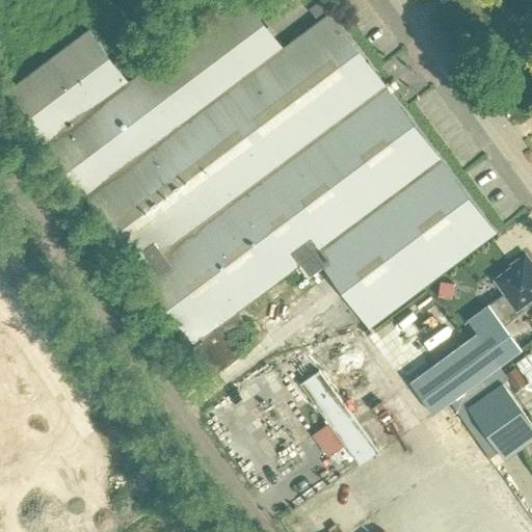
[(283,49),(245,0),(238,0),(129,82),(89,30),(6,91),(43,139),(194,343),(193,344),(216,373),(240,355),(221,330),(225,327),(229,333),(244,321),(237,311),(299,265),(308,276),(324,265),(370,326),(457,262),(474,248),(497,232),(496,231),(331,12),(283,49)]
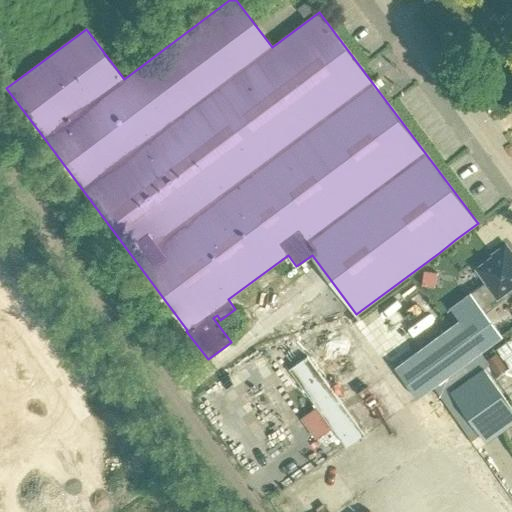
[(259,0),(269,13),(286,0),(259,0)]
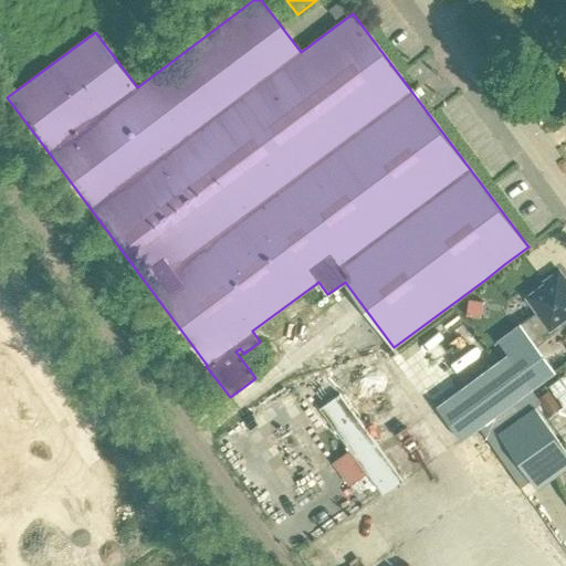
[(341,0),(329,9),(337,18),(349,8),(343,0),(341,0)]
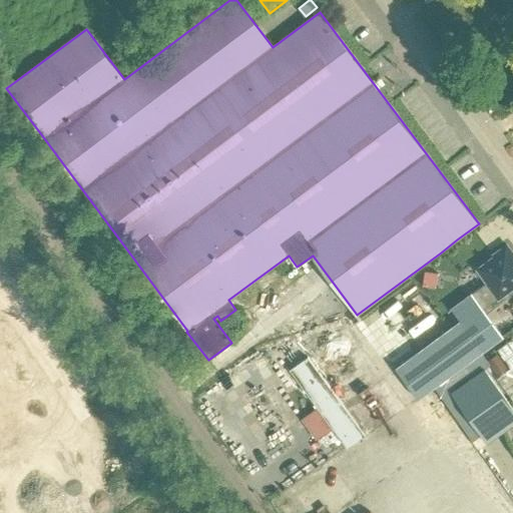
[(512,252),(507,244),(492,254),(493,257),(476,269),(486,283),(470,295),(482,311),(512,288),(512,252)]
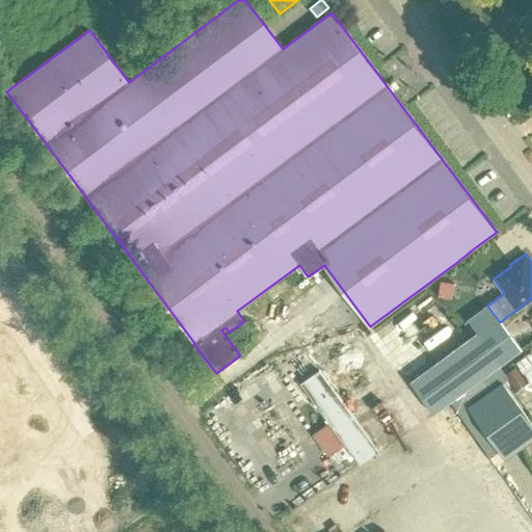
[(500,364),(477,334),(410,381),(433,413),(500,364)]
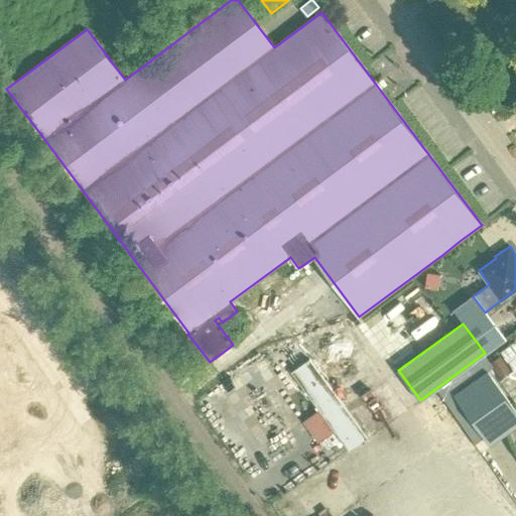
[(515,339),(500,351),(515,371),(515,339)]
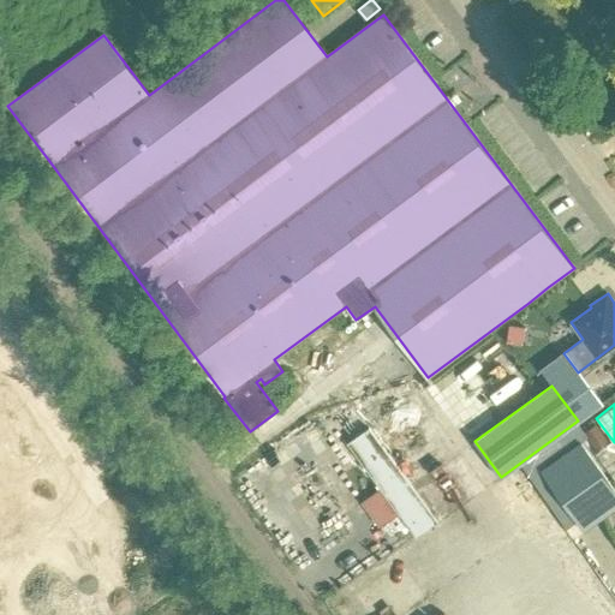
[(611,442),(598,423),(586,431),(599,449),(611,442)]
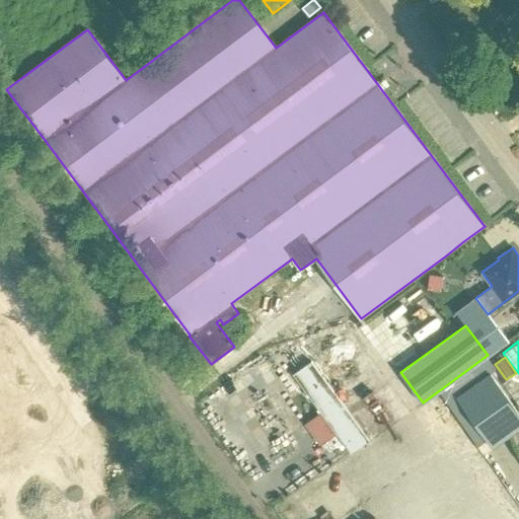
[(351,453),(369,440),(310,362),(293,375),(351,453)]
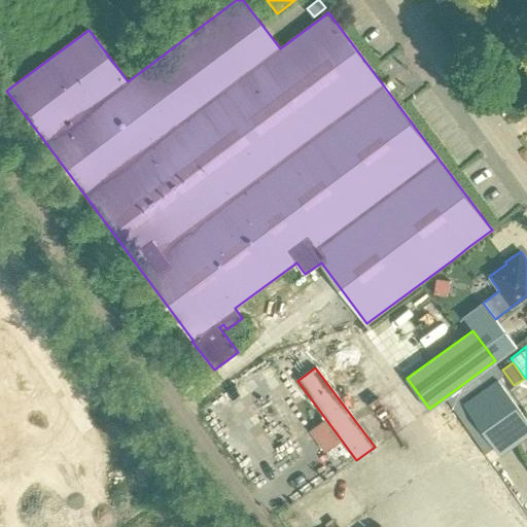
[(526,419),(498,378),(463,401),(499,453),(526,433),(526,419)]
